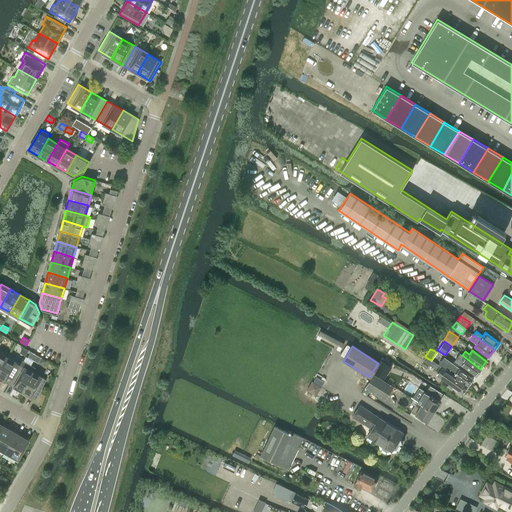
[(459,353),(454,360),(461,365),(475,375),(480,369),(462,355),(459,353)]
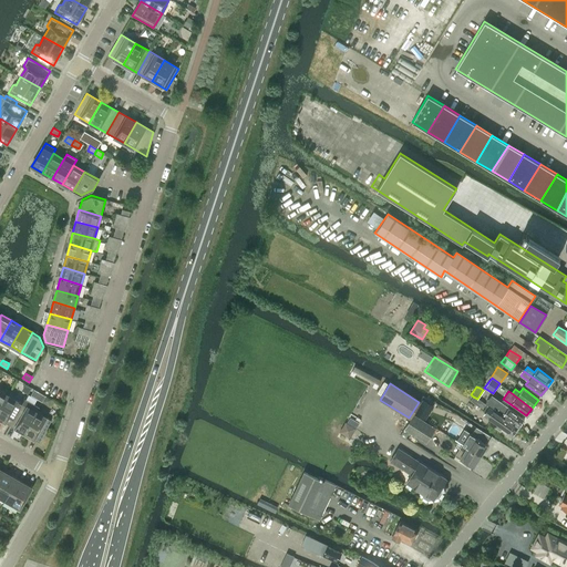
[(22,403),(8,395),(0,408),(0,419),(10,424),(22,403)]
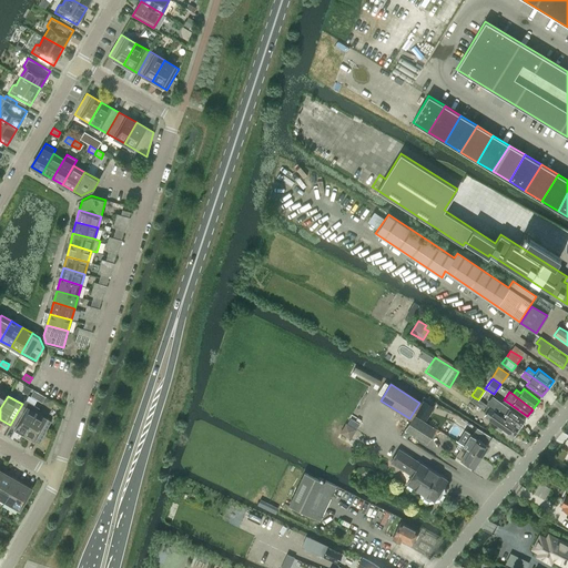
[(492,396),(485,404),(490,407),(495,411),(519,428),(525,421),(509,408),(492,396)]
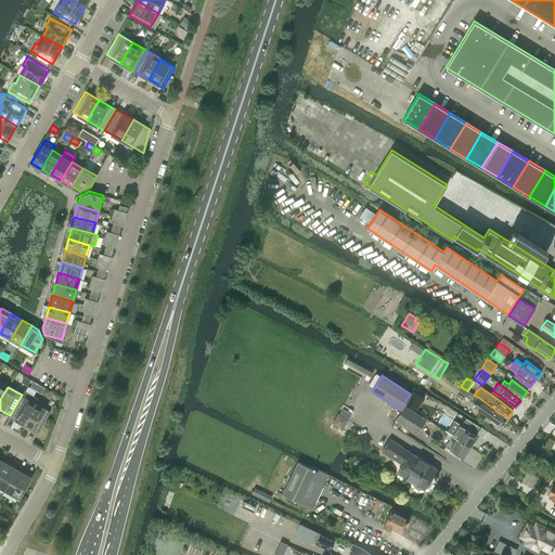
[(463,388),(460,392),(473,401),(474,402),(473,405),(476,408),(486,415),(501,426),(507,418),(483,401),(479,398),(474,395),(467,390),(463,388)]
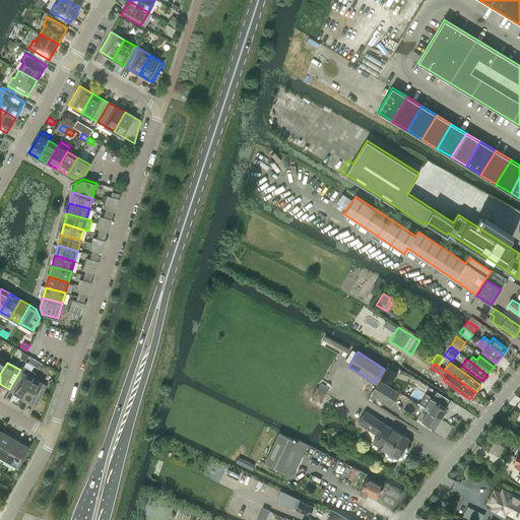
[(34,378),(36,374),(22,366),(20,370),(9,389),(22,397),(34,378)]
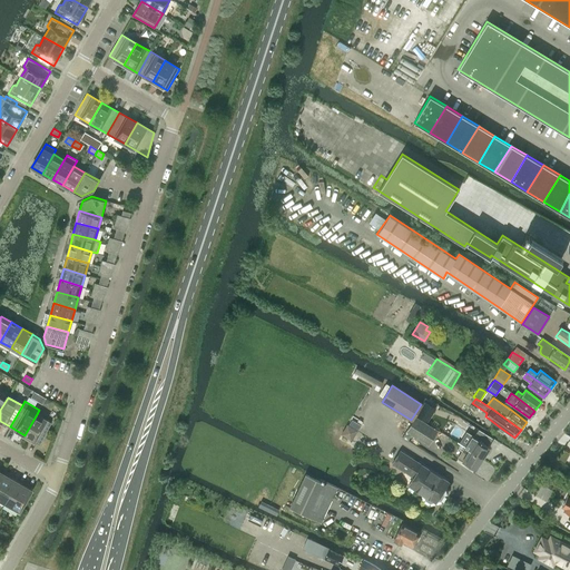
[(425,401),(416,415),(428,422),(436,409),(425,401)]
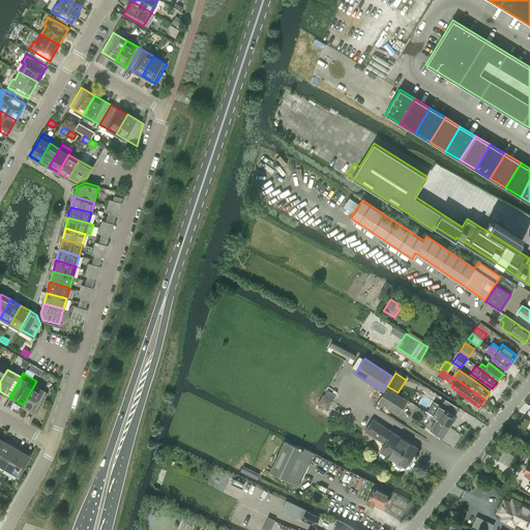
[(48,393),(34,385),(23,405),(36,413),(48,393)]
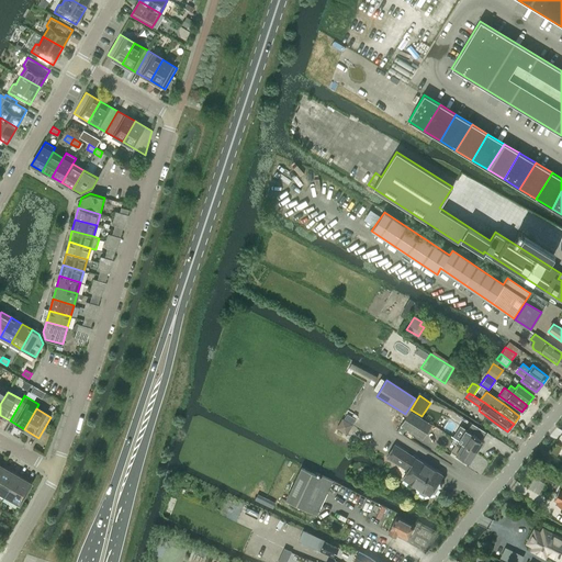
[(409,411),(405,417),(400,425),(422,439),(431,425),(409,411)]
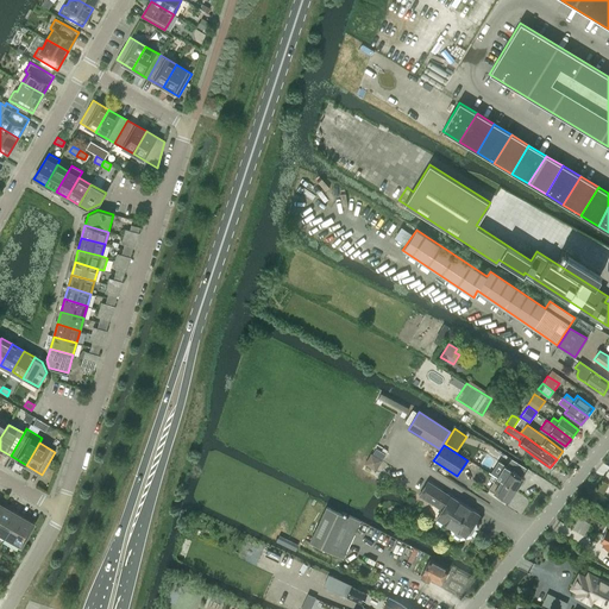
[(375,449),(371,454),(382,460),(385,454),(375,449)]
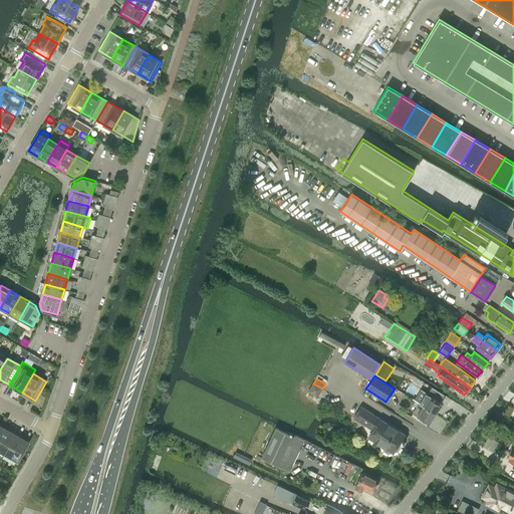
[(416,384),(411,380),(407,388),(412,391),(416,384)]
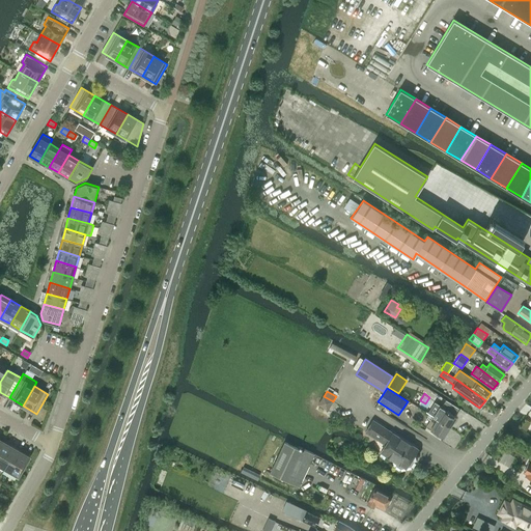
[(439,406),(432,416),(449,427),(456,416),(453,415),(457,408),(446,400),(441,407),(439,406)]
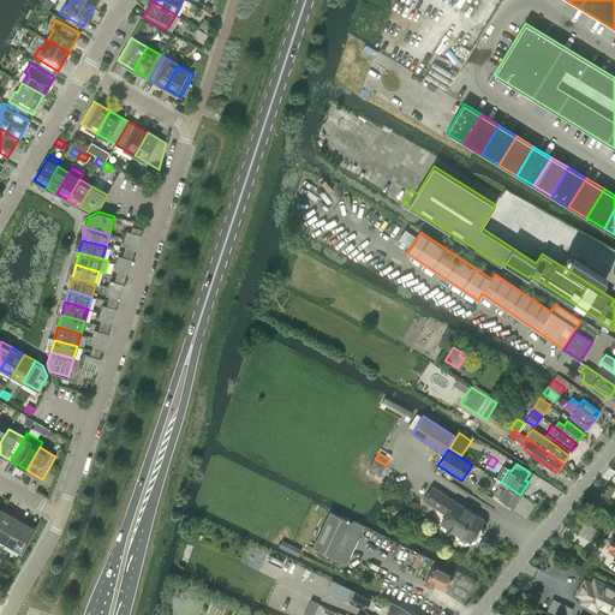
[(501,482),(494,494),(513,507),(520,495),(501,482)]
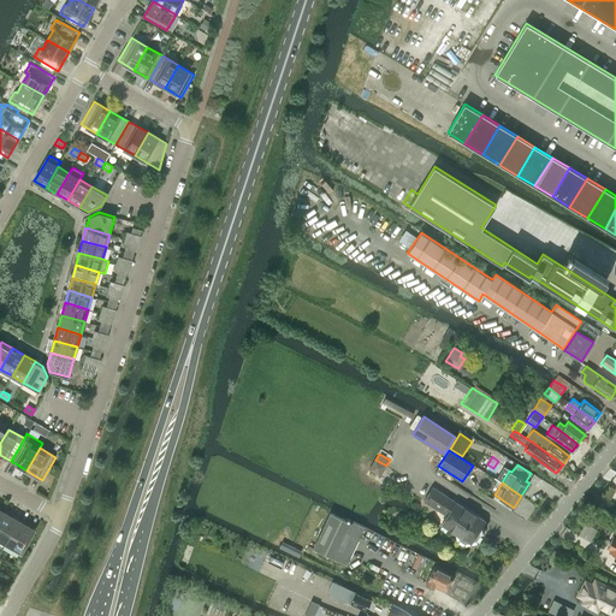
[(432,487),(424,501),(448,516),(442,525),(448,528),(458,535),(460,539),(465,543),(468,542),(471,543),(472,542),(475,540),(479,535),(478,531),(484,520),(458,504),(452,505),(448,502),(450,498),(432,487)]
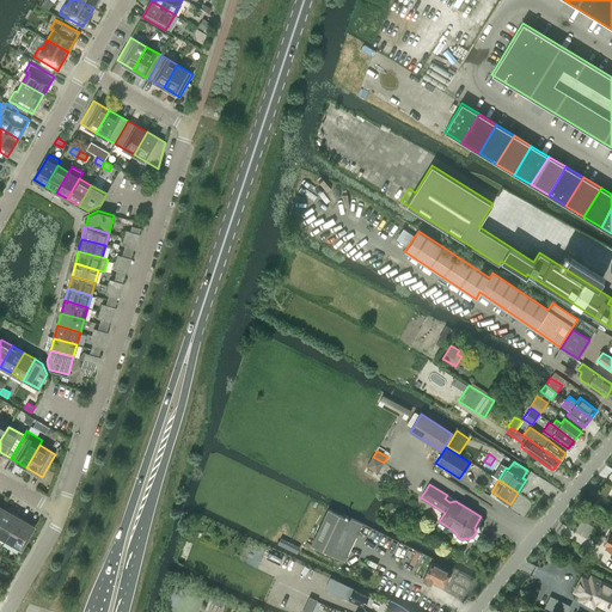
[(311,544),(344,561),(362,522),(329,507),(311,544)]
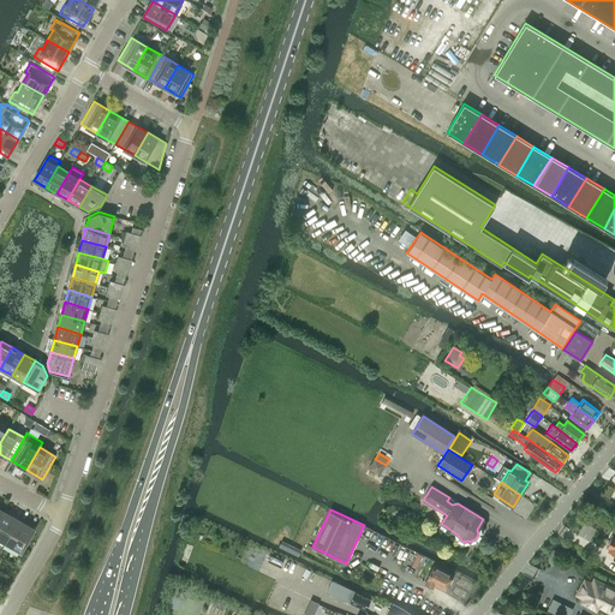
[(0,515),(0,539),(5,543),(18,519),(3,511),(0,515)]
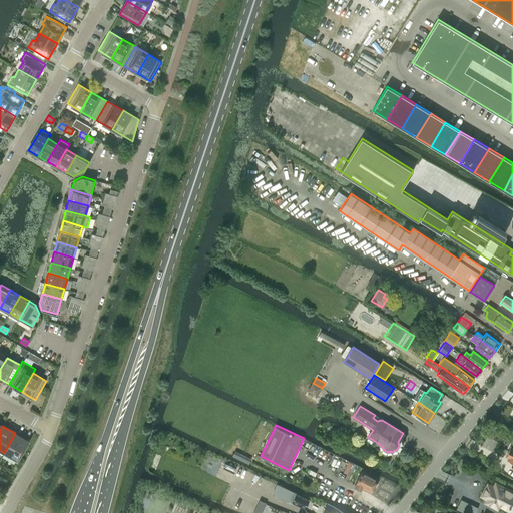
[(15,433),(4,453),(18,460),(29,441),(15,433)]
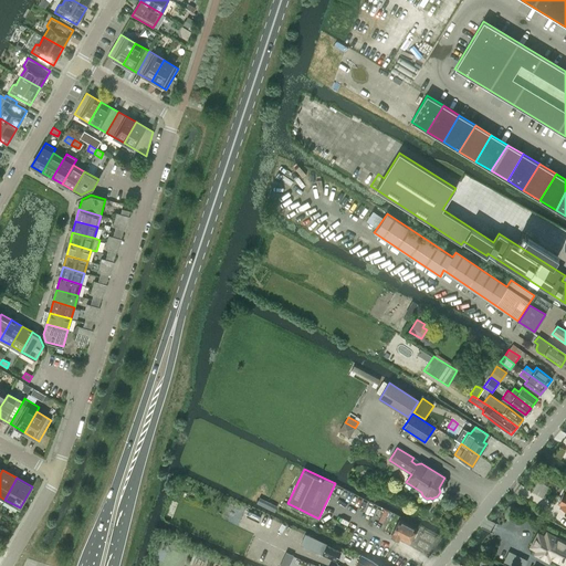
[(258,503),(265,506),(269,509),(272,503),(268,502),(260,498),(258,503)]
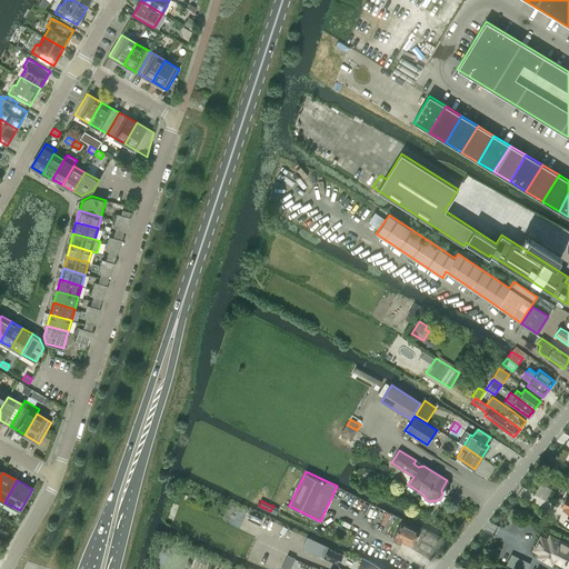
[(411,545),(415,539),(417,539),(418,536),(417,533),(418,532),(401,523),(392,538),(400,542),(401,540),(411,545)]
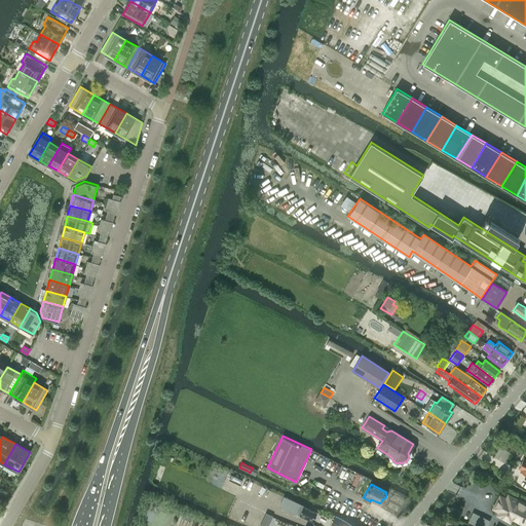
[(500,497),(494,508),(500,511),(499,513),(498,515),(506,519),(510,520),(511,517),(525,524),(525,500),(521,498),(519,501),(509,496),(506,500),(500,497)]
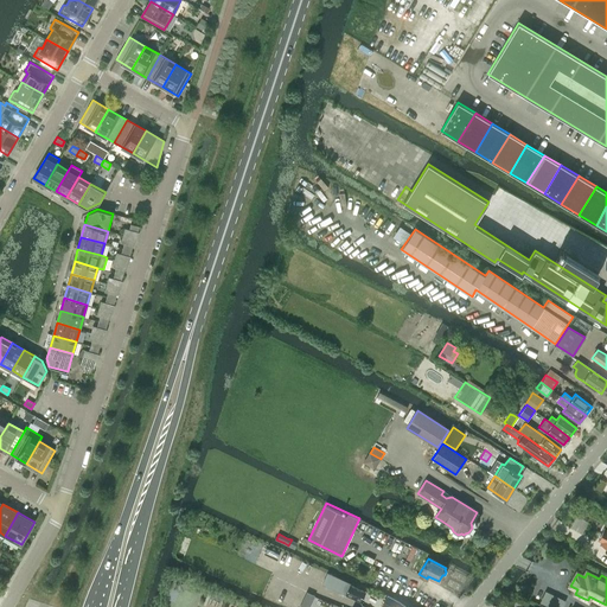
[(327,574),(323,583),(345,594),(360,601),(365,592),(350,585),(327,574)]
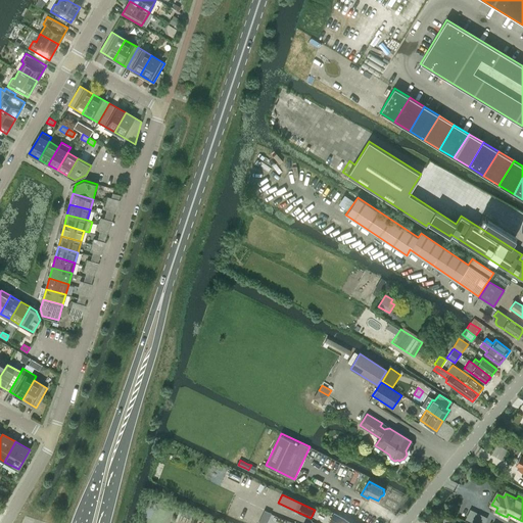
[(351,522),(350,522),(343,517),(334,512),(333,515),(329,521),(332,522),(351,522)]
